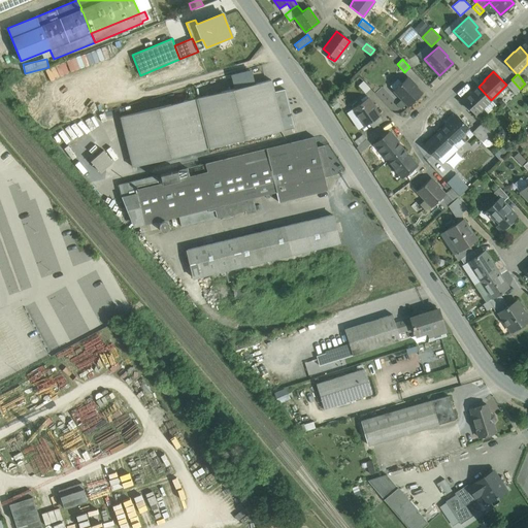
[(407,76),(394,90),(408,105),(422,93),(416,87),(417,87),(407,76)]
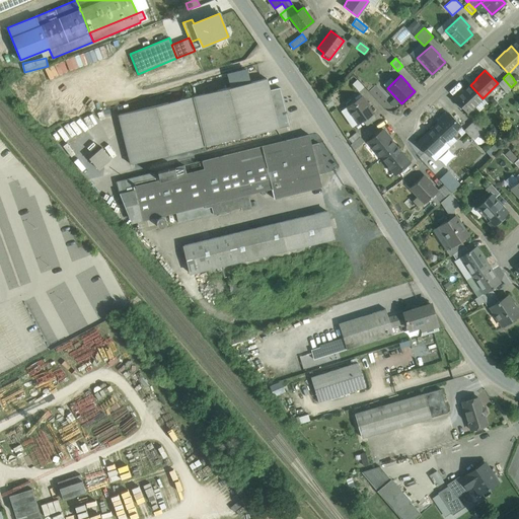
[(267,78),(193,96),(205,146),(279,128),(270,90),(267,78)]
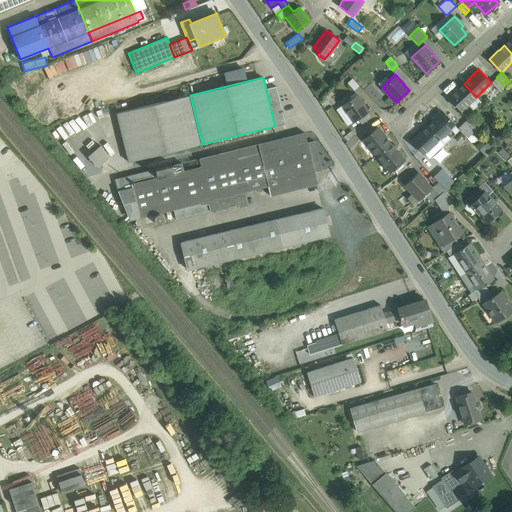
[(504,86),(496,77),(491,82),(499,91),(504,86)]
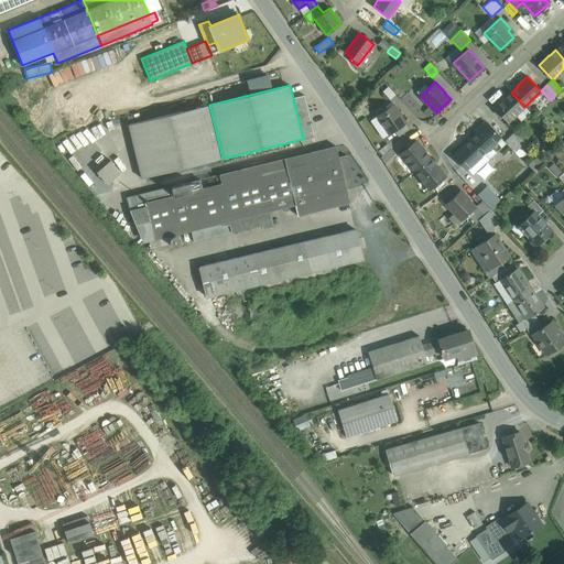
[(511,93),(505,99),(503,98),(494,107),(507,122),(524,107),(511,93)]
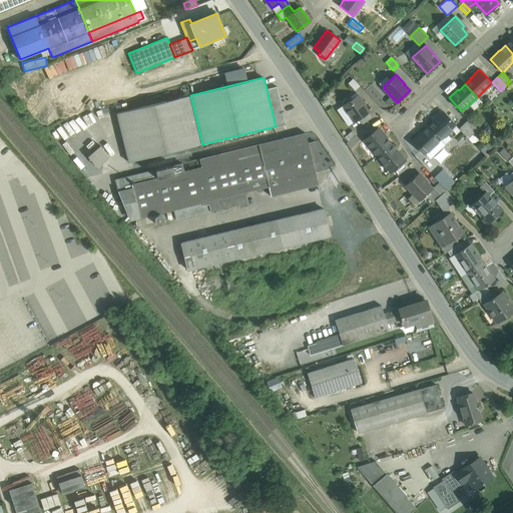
[(277,87),(267,89),(276,126),(286,124),(277,87)]
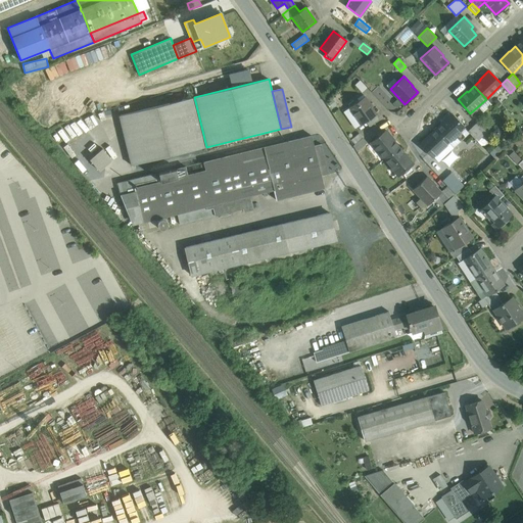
[(365,96),(349,106),(362,125),(366,122),(376,114),(371,107),(372,106),(365,96)]
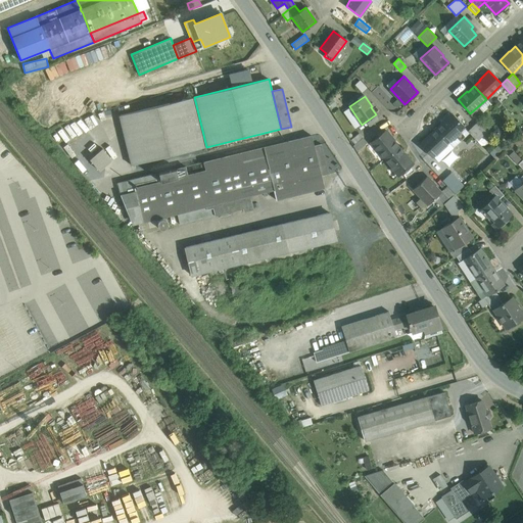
[(194,97),(119,115),(131,165),(206,147),(194,97)]
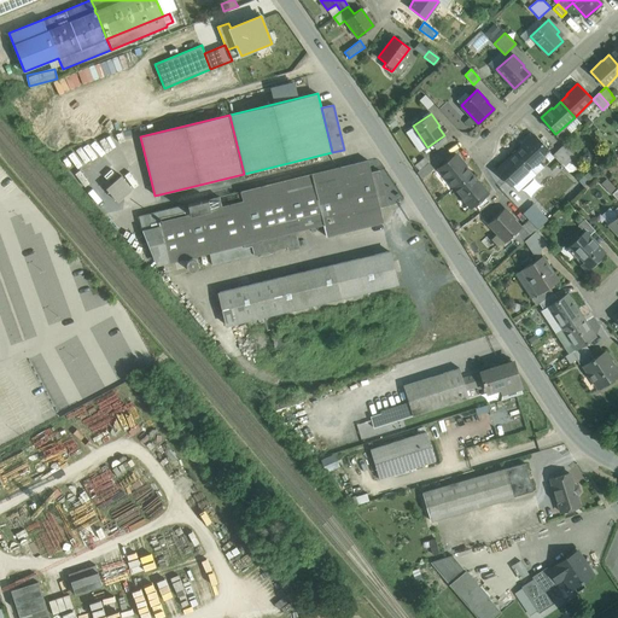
[(427,147),(413,126),(406,130),(421,151),(427,147)]
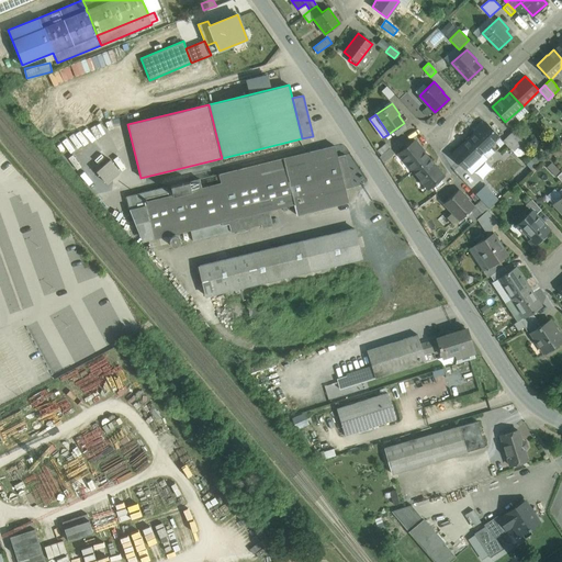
[(404,123),(393,131),(396,135),(407,127),(404,123)]
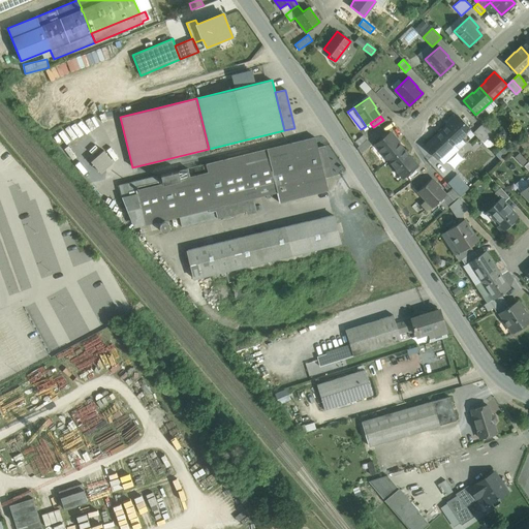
[(469,129),(457,116),(446,125),(447,125),(441,131),(454,144),(469,129)]
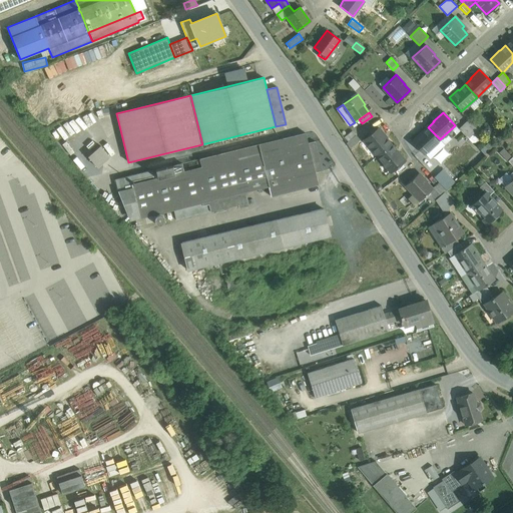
[(470,120),(465,124),(473,133),(478,129),(470,120)]
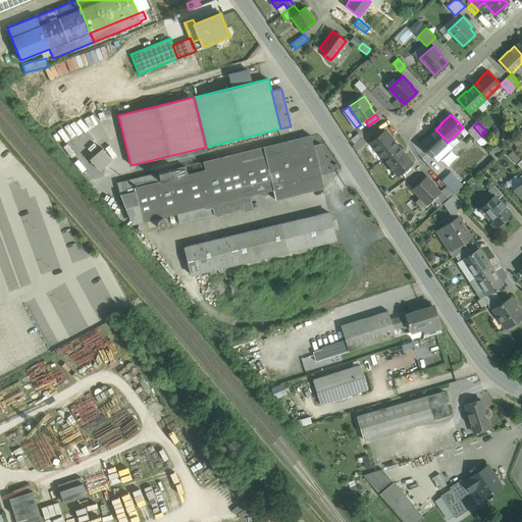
[(481,136),(473,126),(467,132),(476,141),(481,136)]
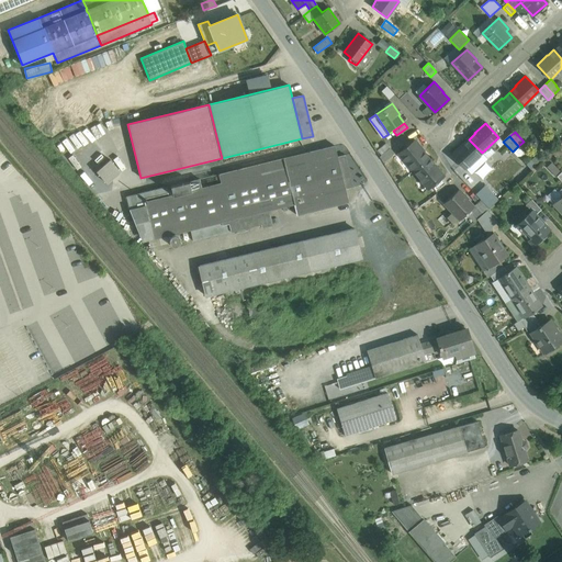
[(415,139),(398,153),(413,170),(428,158),(423,152),(424,150),(415,139)]
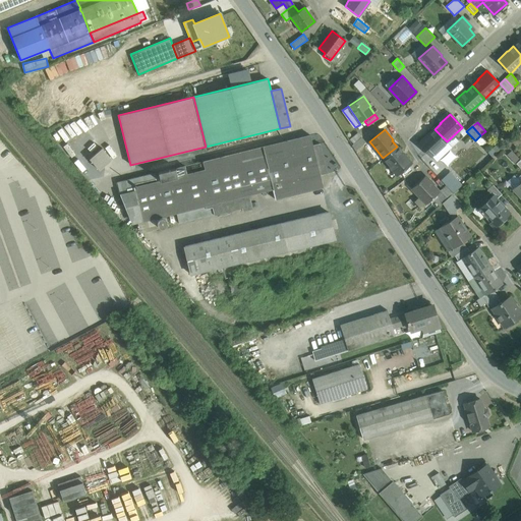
[(435,129),(429,134),(428,133),(418,143),(430,157),(447,141),(435,129)]
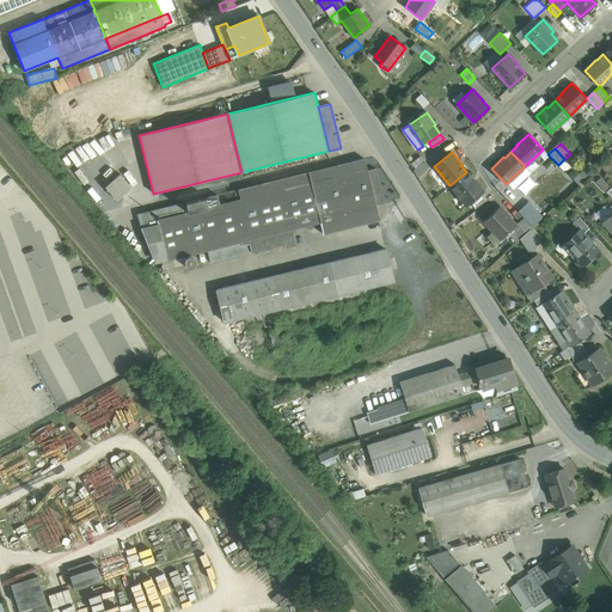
[(368,170),(365,158),(238,190),(240,199),(220,204),(218,195),(206,197),(206,196),(185,202),(138,214),(141,228),(158,224),(167,261),(207,250),(210,262),(285,244),(286,248),(297,244),(293,228),(319,222),(323,234),(380,220),(377,206),(385,203),(375,167),(368,170)]
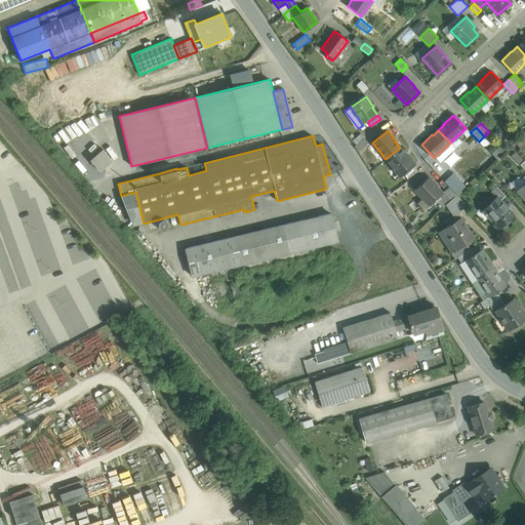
[(364,138),(355,146),(358,152),(368,144),(364,138)]
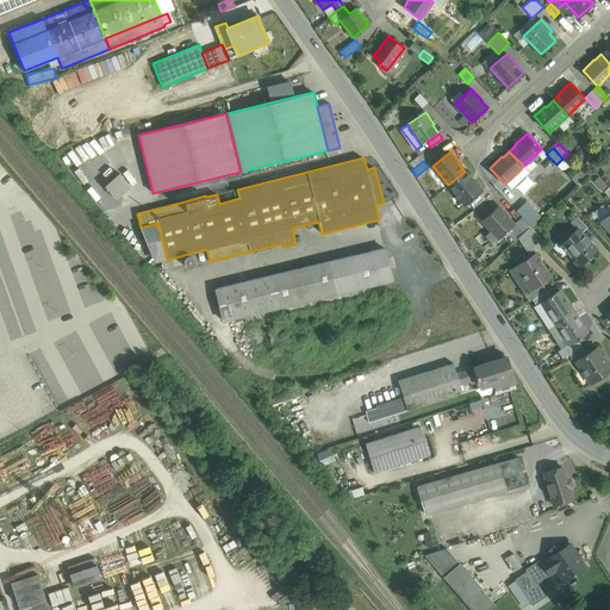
[(471,179),(465,172),(448,185),(465,205),(468,201),(479,193),(483,191),(472,178),(471,179)]
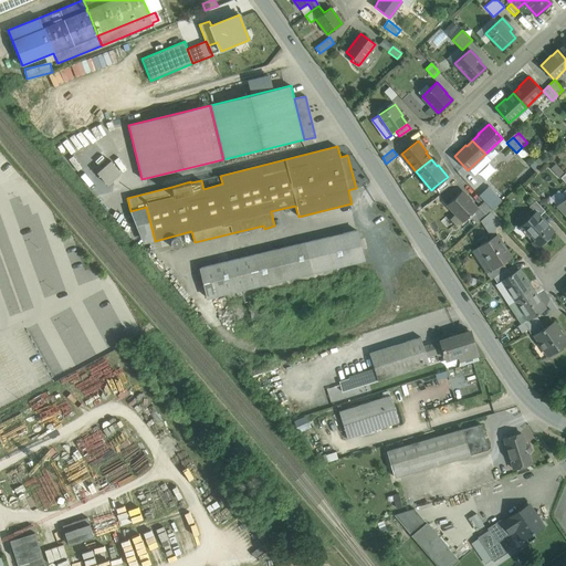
[(111,161),(97,173),(107,185),(122,173),(111,161)]
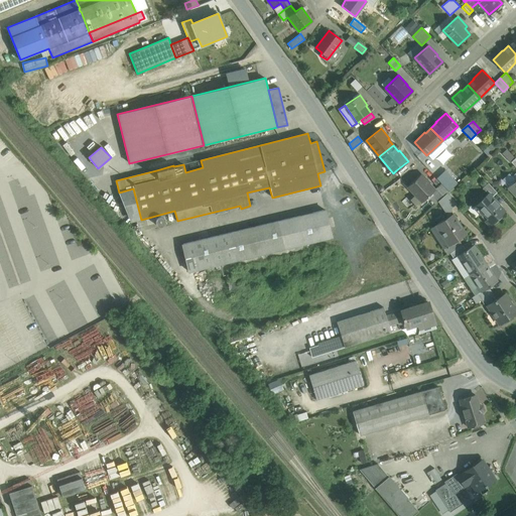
[(405,163),(396,170),(400,175),(409,168),(405,163)]
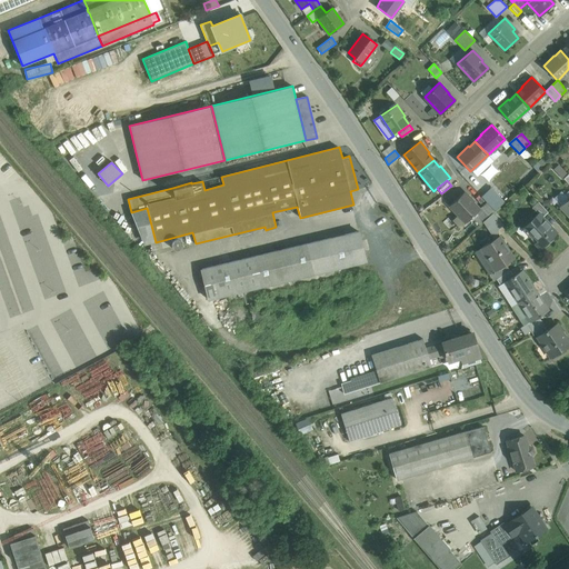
[(465,191),(449,206),(458,215),(453,219),(460,227),(479,209),(473,202),(473,201),(465,191)]
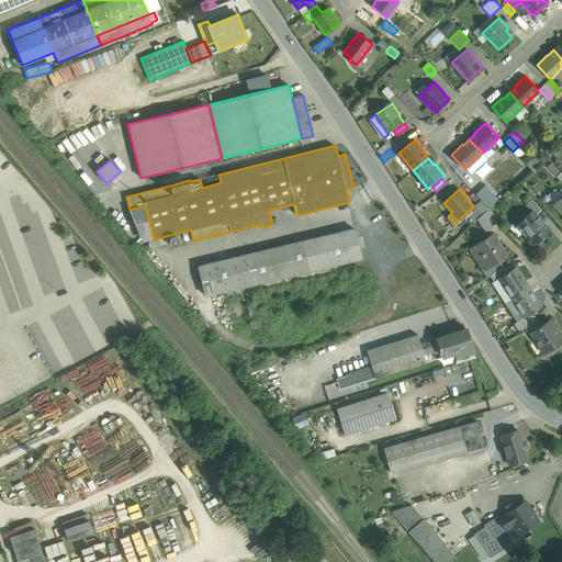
[(541,210),(531,199),(526,205),(531,211),(536,215),(541,210)]
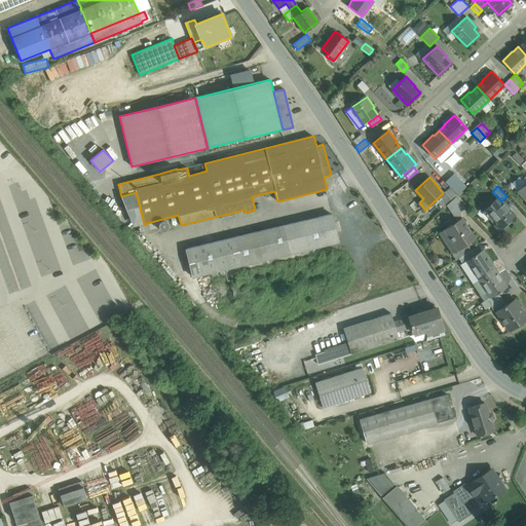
[(457,195),(449,187),(444,192),(452,200),(455,197),(457,195)]
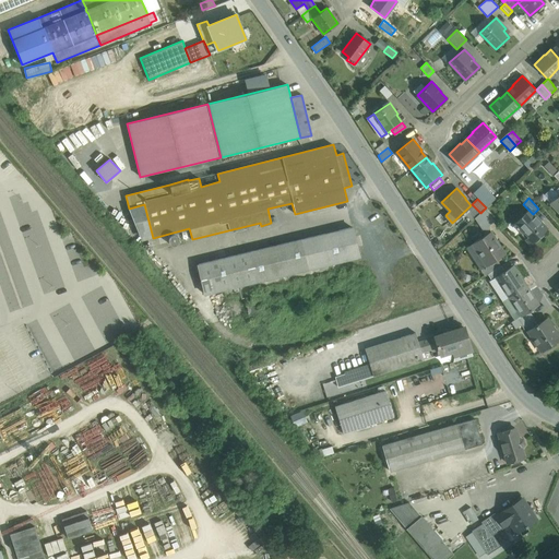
[(495,221),(484,210),(480,213),(478,214),(489,226),(495,221)]
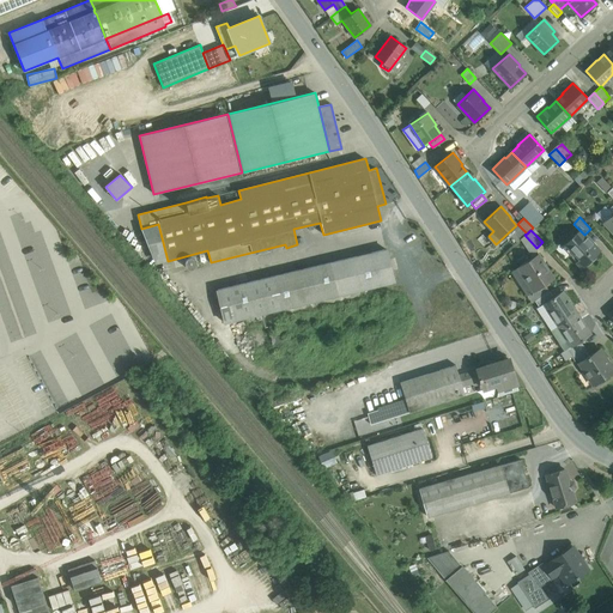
[(584,235),(580,230),(562,247),(582,267),(600,250),(584,235)]
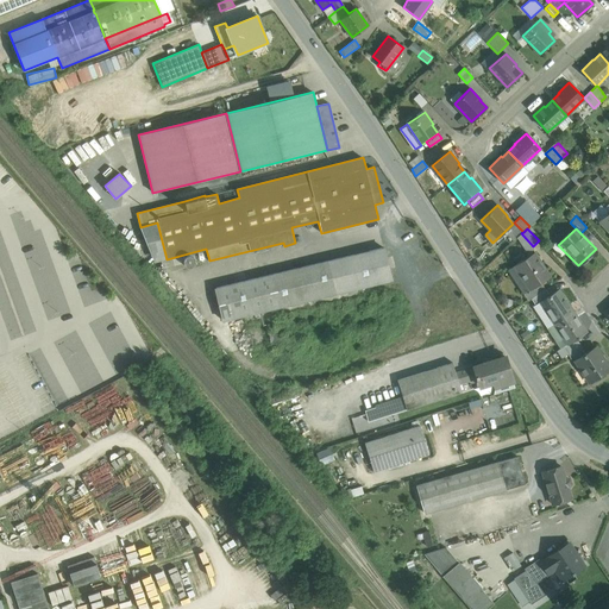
[(533,246),(521,233),(516,238),(529,256),(534,252),(533,246)]
